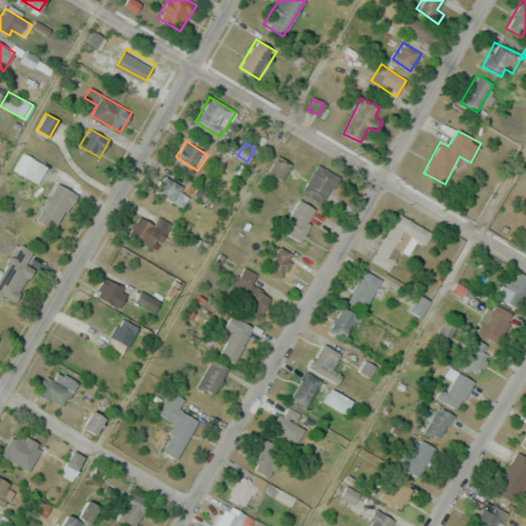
[(282,180),(291,162),(277,155),(268,172),(282,180)]
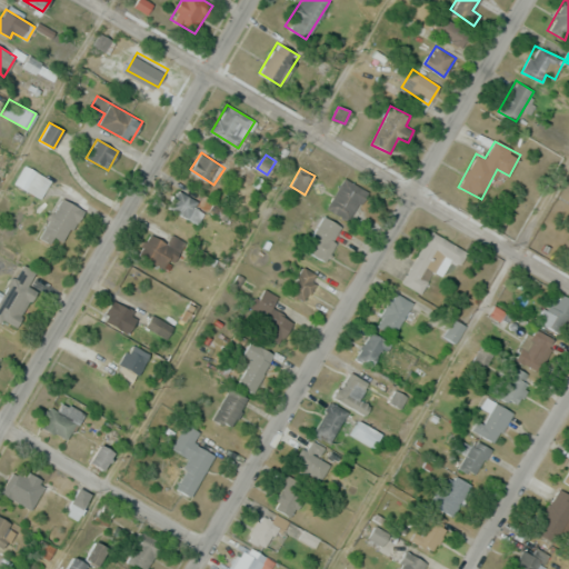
[(23,169),(50,183),(39,202),(12,188),(23,169)]
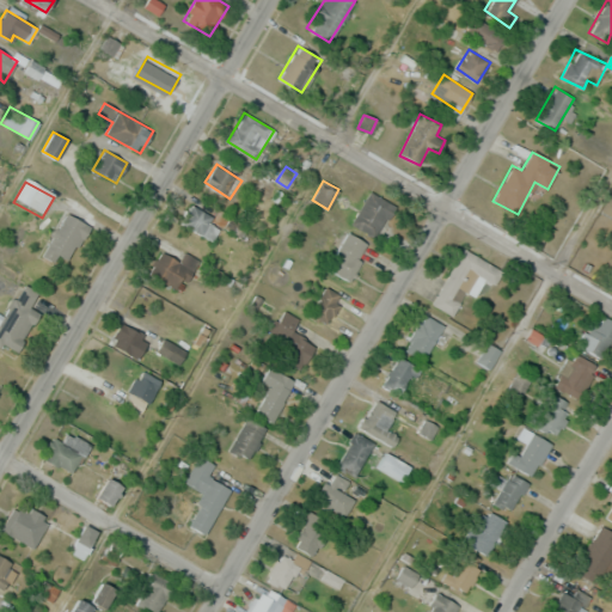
[(377,238),(393,206),(369,191),(352,224),(377,238)]
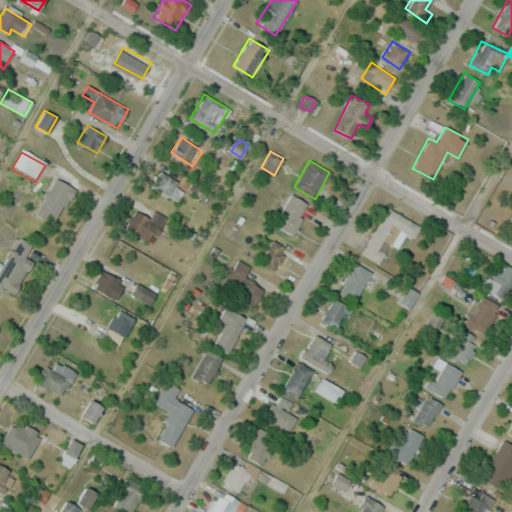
[(151,186),(176,201),(186,186),(160,170),(151,186)]
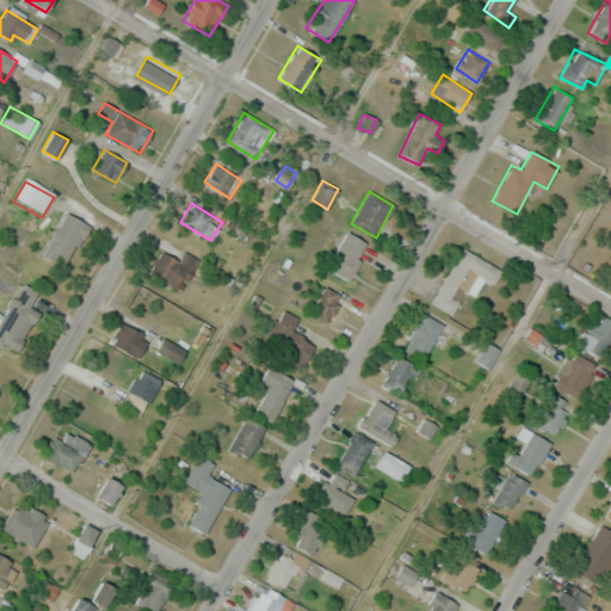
[(41,253),(54,261),(59,255),(68,261),(90,226),(66,211),(41,253)]
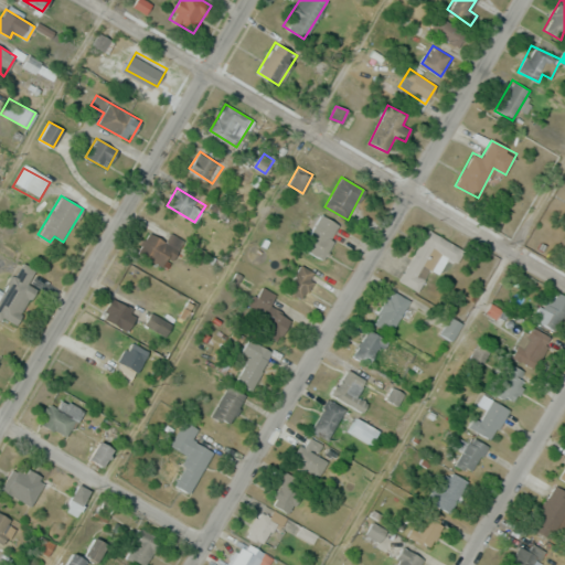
[(340,223),(320,215),(306,248),(326,257),(340,223)]
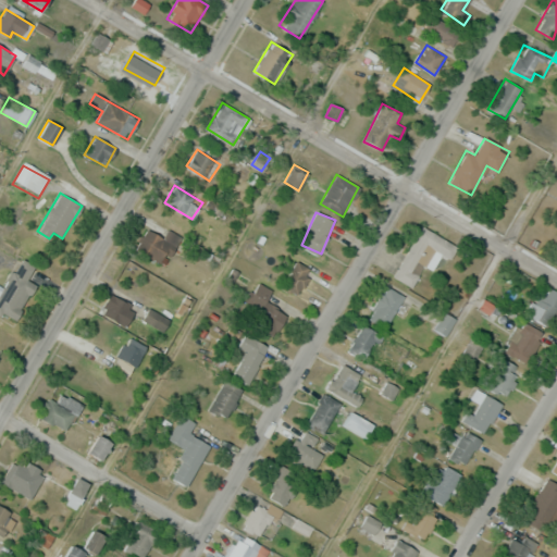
[(457,245),(419,226),(394,277),(415,287),(432,250),(450,259),(457,245)]
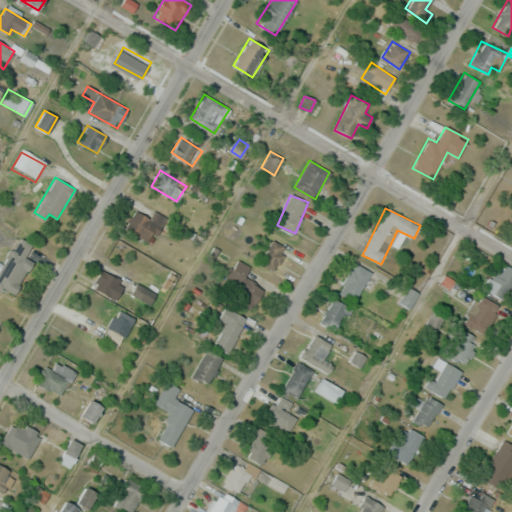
[(149,243),(166,218),(155,211),(150,219),(135,209),(124,226),(149,243)]
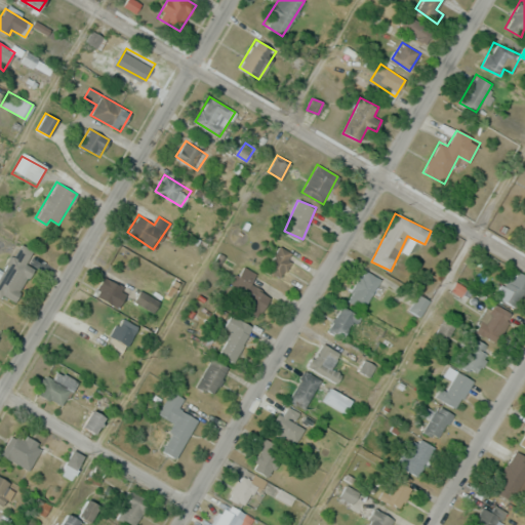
[(33,251),(18,243),(0,276),(0,294),(14,303),(34,268),(27,264),(33,251)]
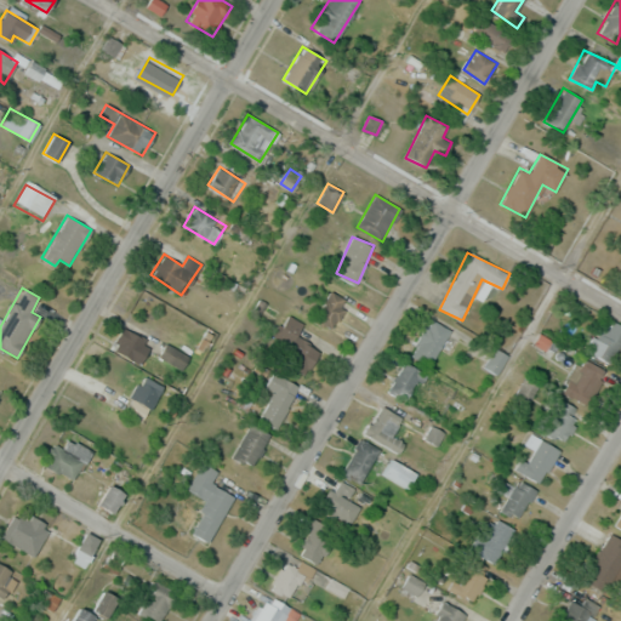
[(313,317),(330,329),(348,302),(332,290),(313,317)]
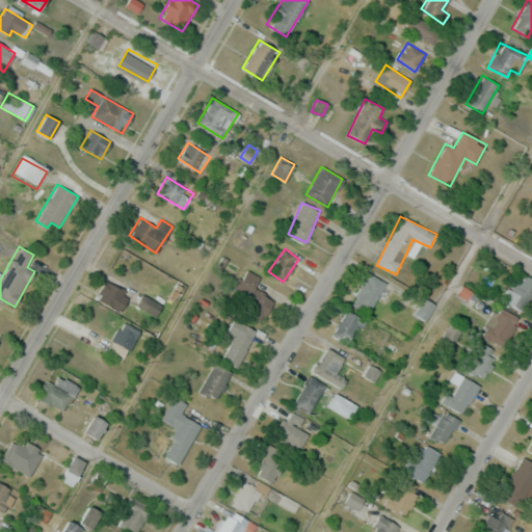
[(260,321),(274,301),(254,287),(260,277),(248,270),(228,298),(260,321)]
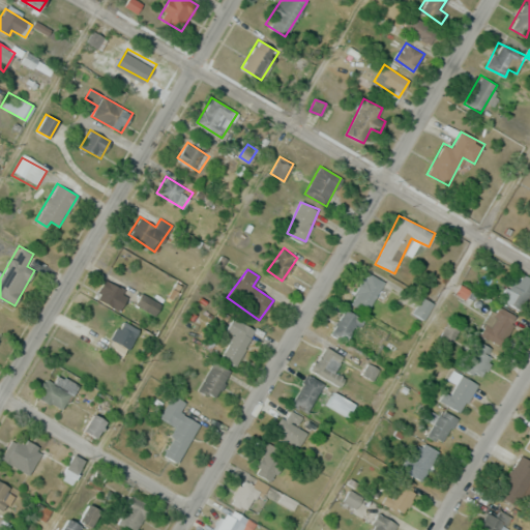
[(349,302),(366,313),(385,282),(369,271),(349,302)]
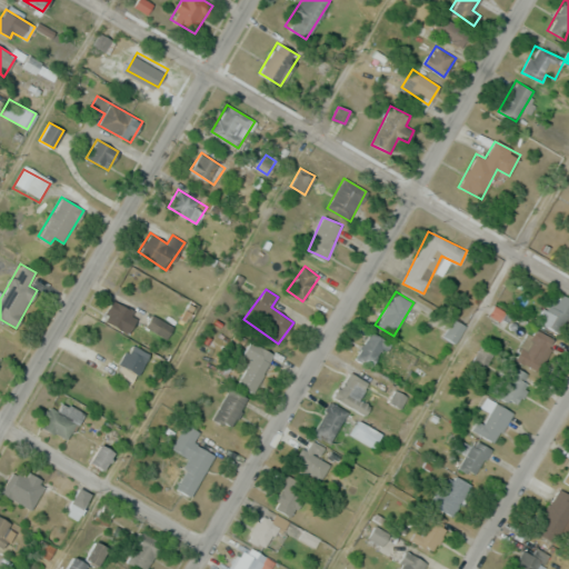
[(539,320),(557,332),(568,312),(568,298),(558,291),(539,320)]
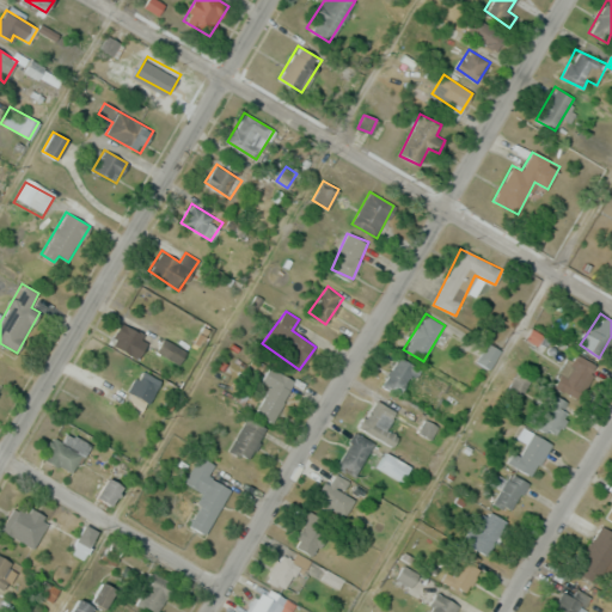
[(150,338),(121,322),(109,342),(138,359),(150,338)]
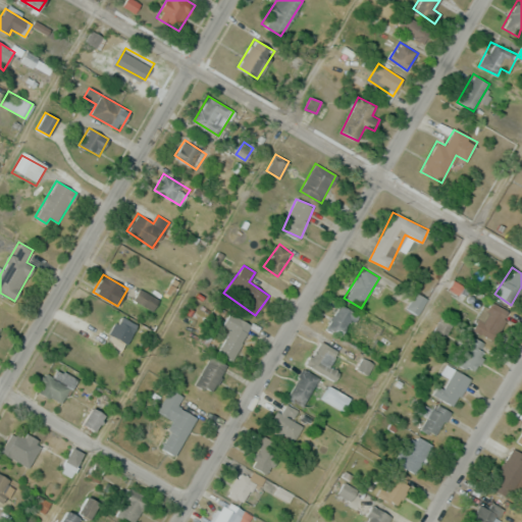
[(159,299),(140,289),(134,301),(153,311),(159,299)]
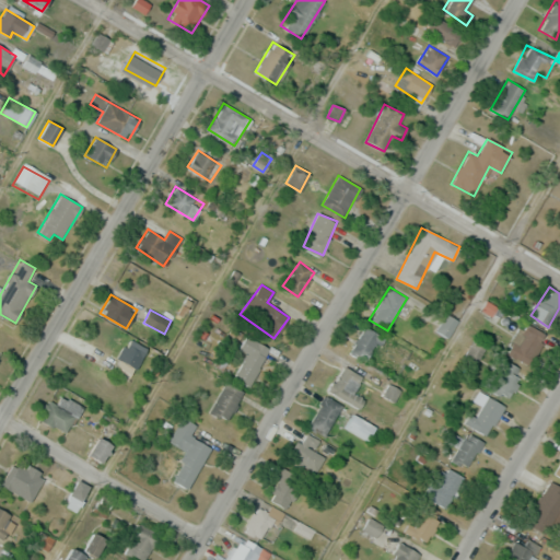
[(448,337),(456,321),(445,315),(438,331),(448,337)]
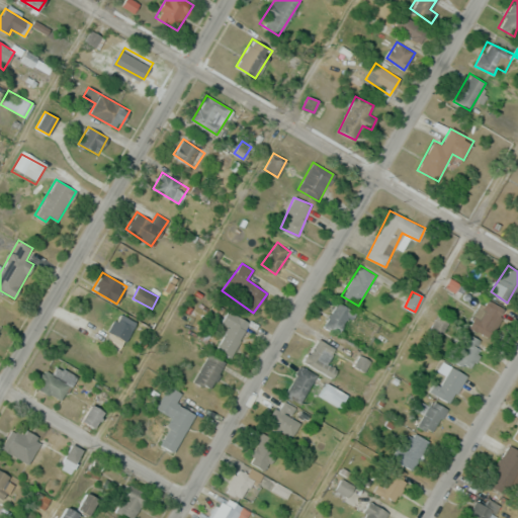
[(467,325),(487,337),(504,309),(485,296),(467,325)]
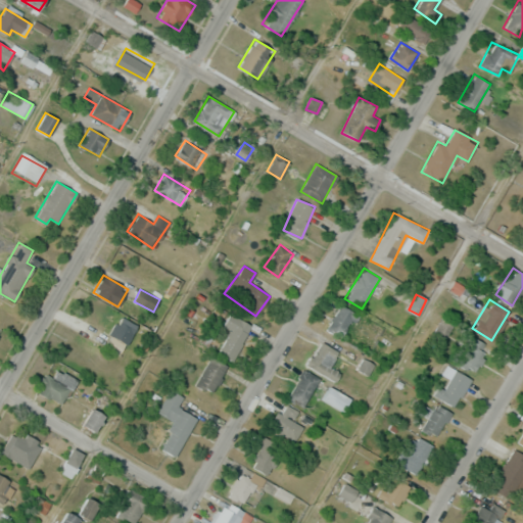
[(357,314),(339,304),(329,325),(345,334),(357,314)]
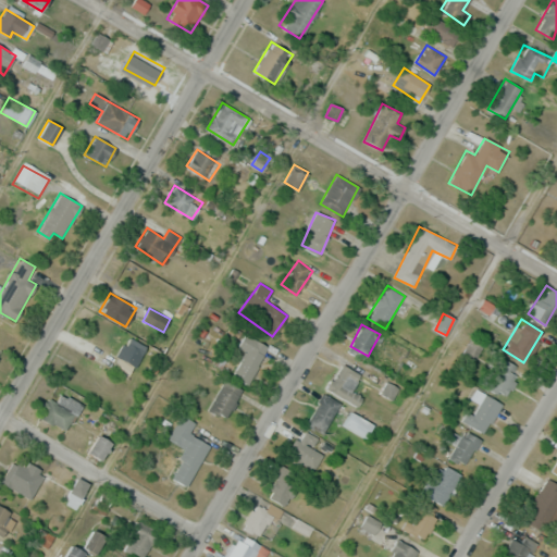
[(247,384),(268,346),(244,333),(235,348),(244,353),(232,375),(247,384)]
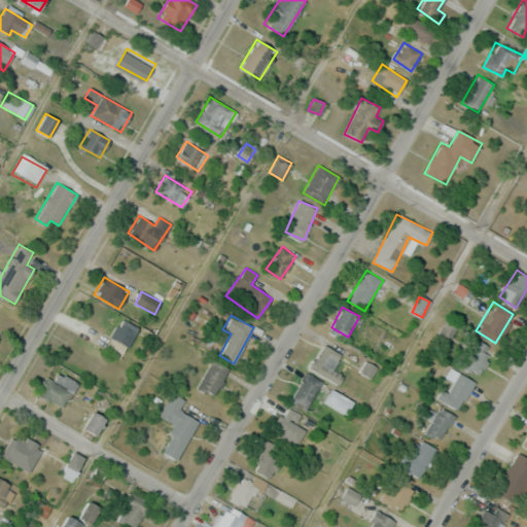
[(138,326),(119,318),(111,338),(130,346),(138,326)]
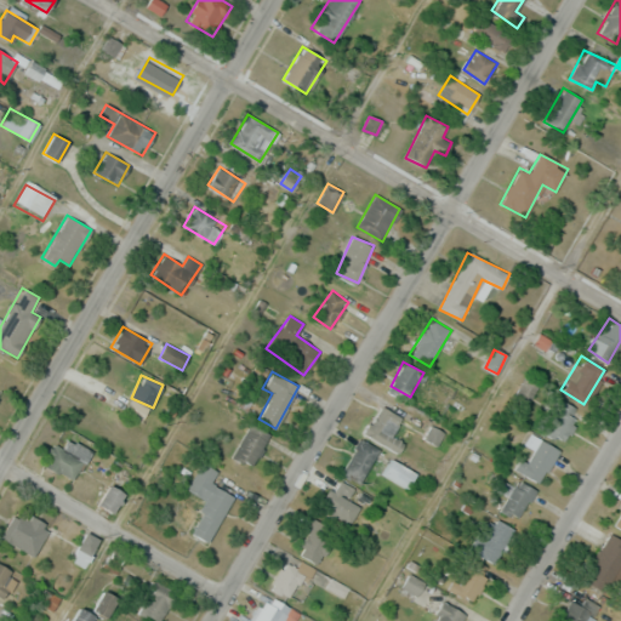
[(539,385),(527,377),(516,393),(527,402),(539,385)]
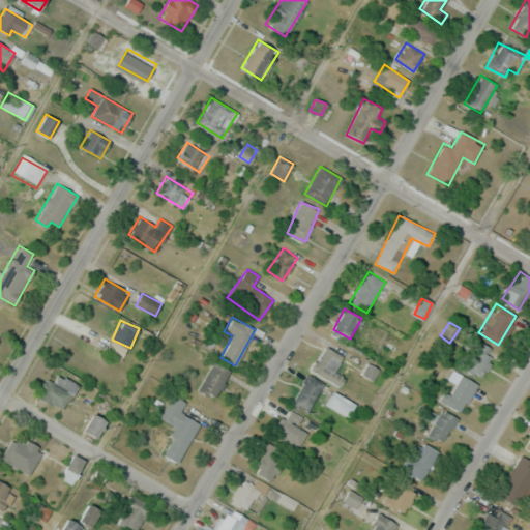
[(461,364),(479,377),(496,352),(477,340),(461,364)]
